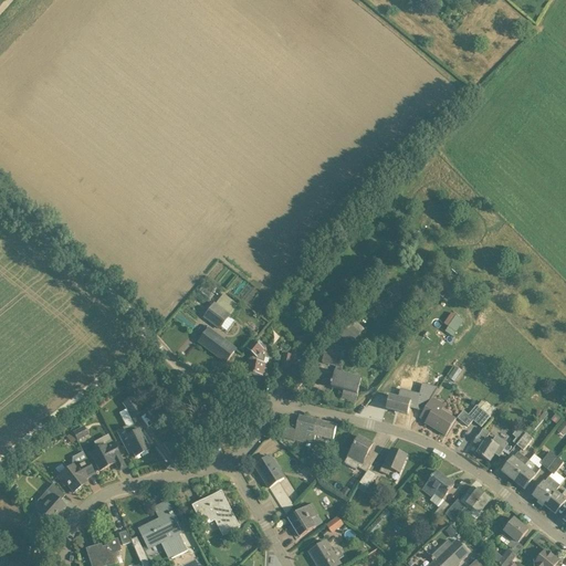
[(443,297),(453,283),(457,279),(452,275),(449,279),(448,278),(437,293),(443,297)]
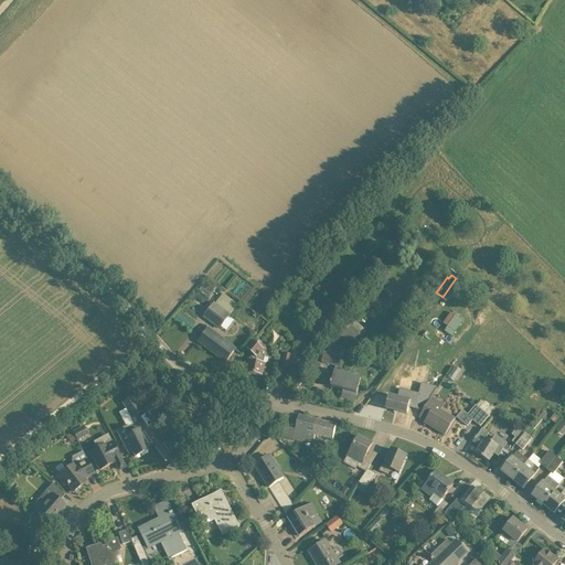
[(464,283),(459,278),(455,284),(454,284),(446,294),(451,297),(458,287),(460,288),(464,283)]
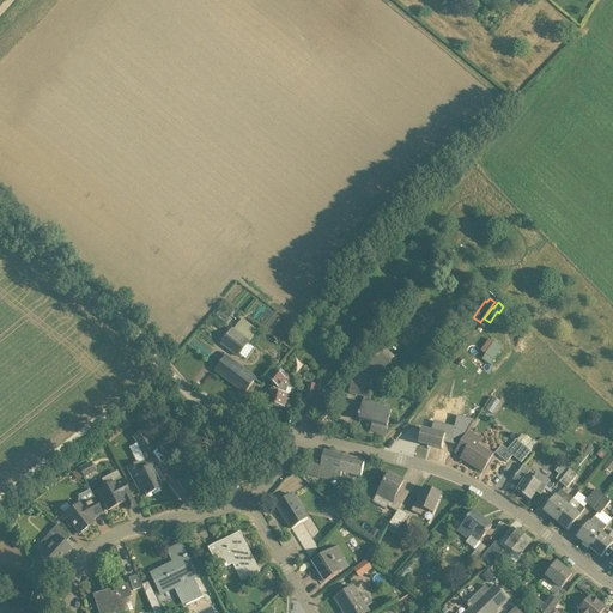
[(232,329),(222,344),(238,357),(258,331),(242,319),(234,331),(232,329)]
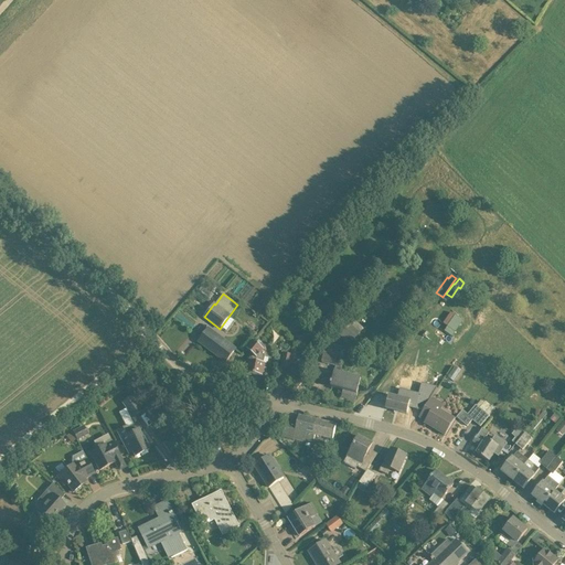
[(450,312),(444,322),(455,331),(462,320),(450,312)]
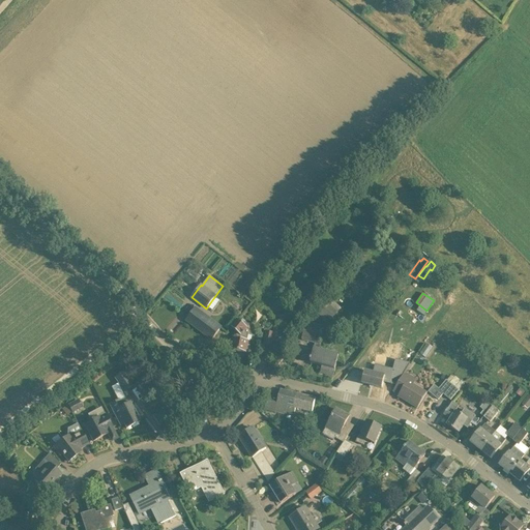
[(325,306),(318,315),(327,323),(335,315),(325,306)]
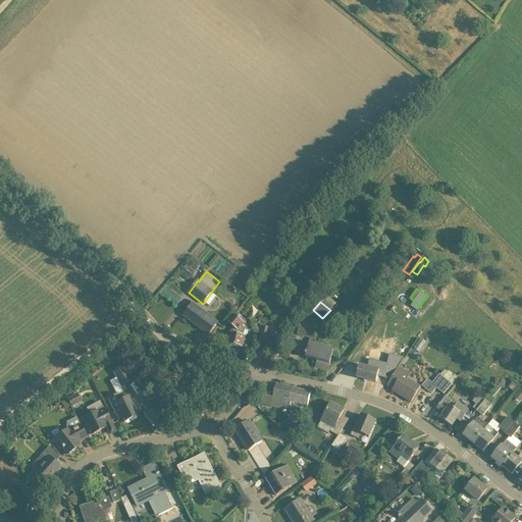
[(218,322),(194,303),(184,316),(201,328),(202,327),(210,332),(208,334),(209,334),(218,322)]
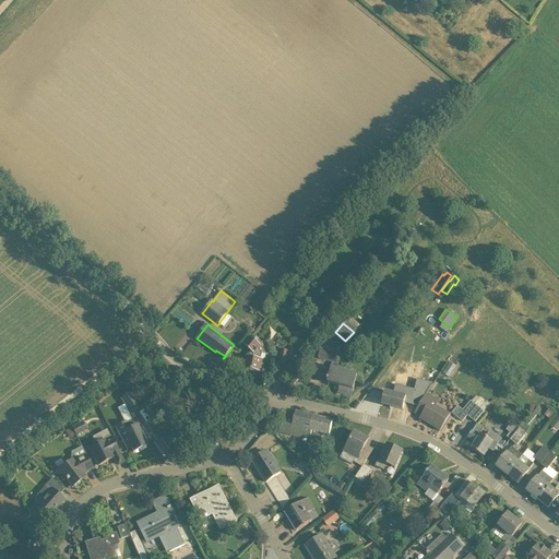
[(292,332),(297,340),(309,332),(305,324),(292,332)]
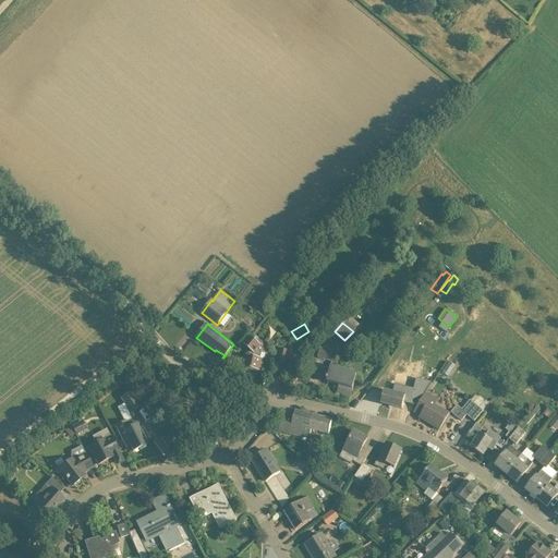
[(241,358),(245,363),(244,368),(259,372),(262,359),(261,359),(262,353),(258,349),(261,348),(259,347),(263,343),(255,337),(254,338),(251,335),(243,342),(245,344),(244,346),(249,352),(241,358)]
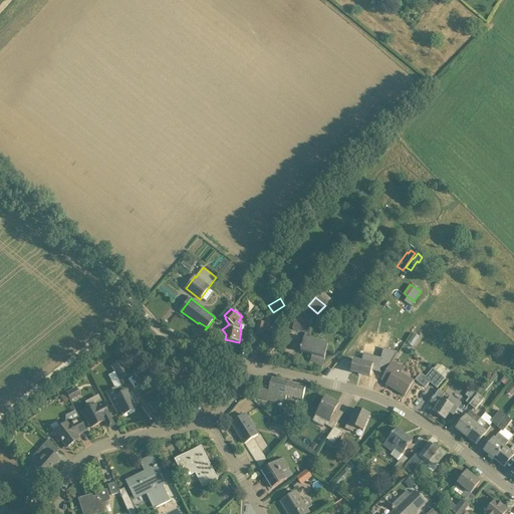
[(292,329),(305,332),(304,337),(301,351),(312,354),(310,361),(322,365),(324,357),(328,343),(310,339),(311,334),(313,324),(315,317),(300,314),(298,320),(295,320),(292,329)]
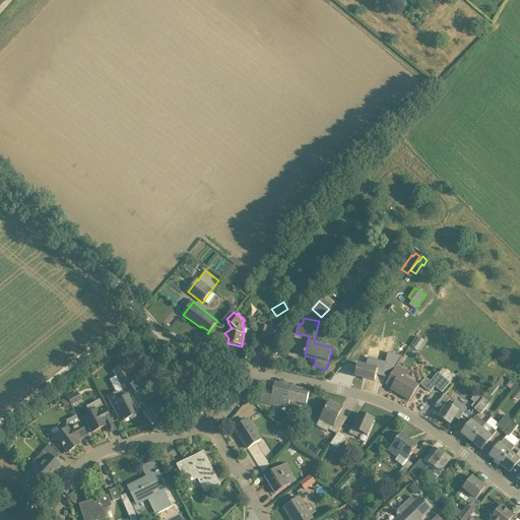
[(268,326),(261,324),(259,338),(266,340),(268,333),(274,334),(276,324),(268,322),(268,326)]
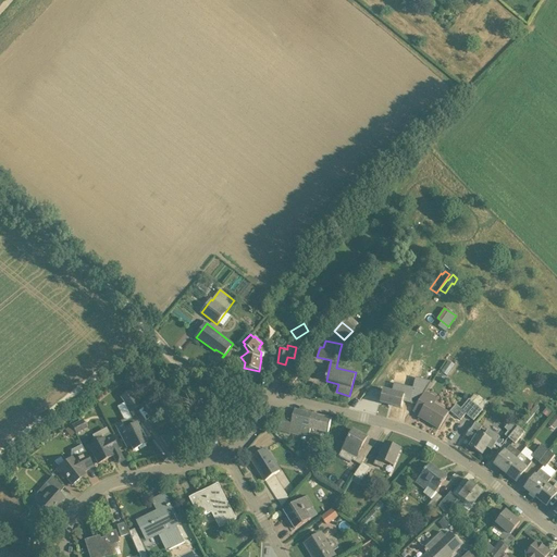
[(406,387),(404,396),(384,391),(381,403),(401,408),(404,401),(410,403),(413,388),(406,387)]
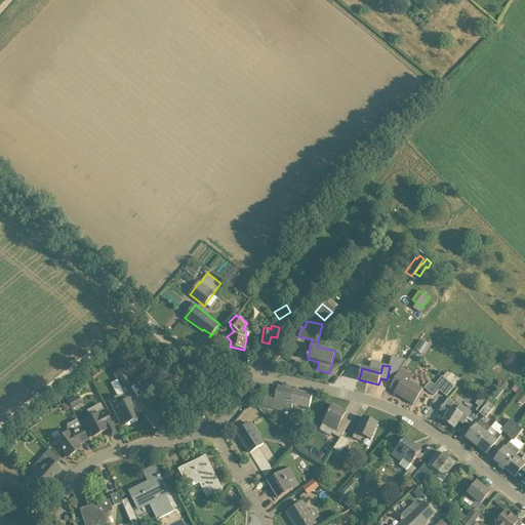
[(122,368),(114,374),(123,388),(131,381),(122,368)]
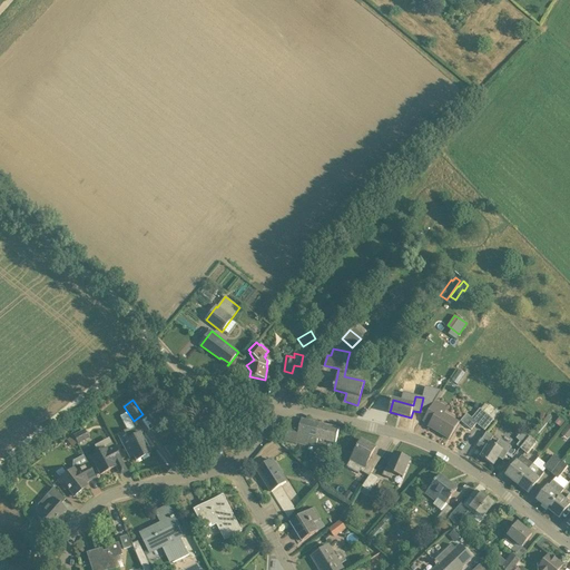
[(484,430),(493,420),(499,413),(490,405),(488,408),(485,404),(481,409),(480,409),(474,414),(481,420),(478,424),(484,430)]
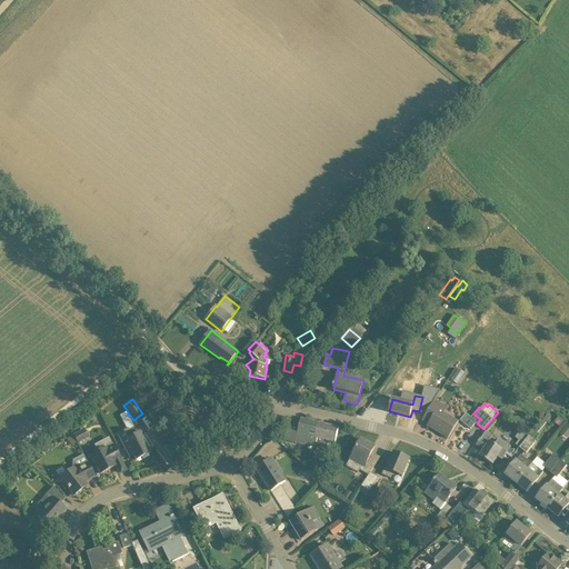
[(427,426),(448,439),(459,421),(431,405),(422,420),(428,425),(427,426)]
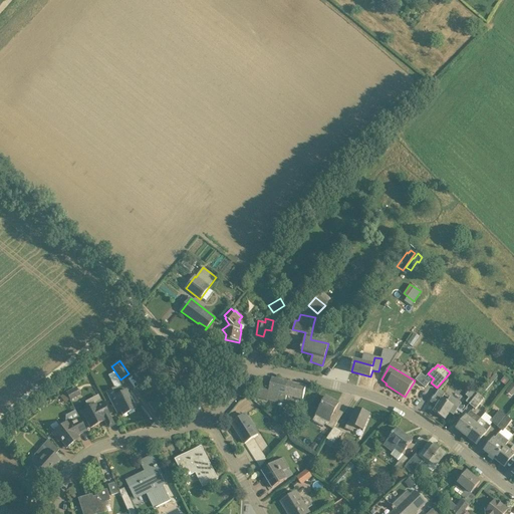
[(416,379),(425,388),(431,380),(421,372),(416,379)]
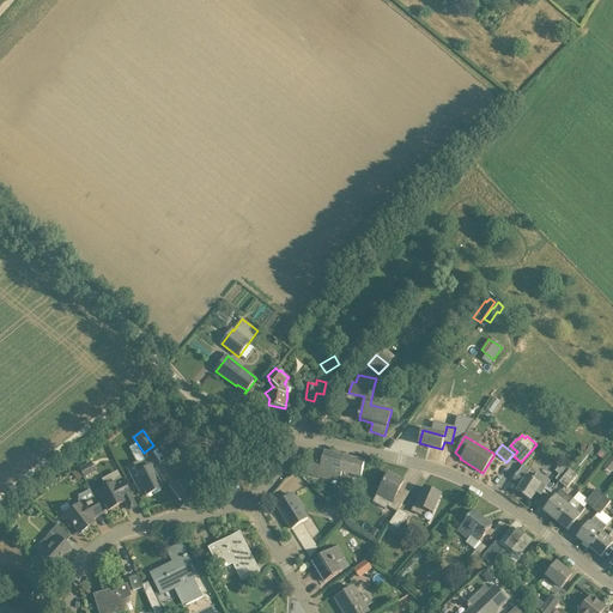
[(574,473),(593,450),(589,447),(570,469),(574,473)]
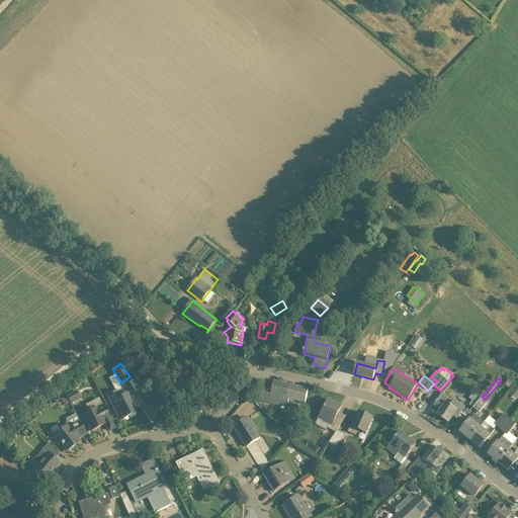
[(274,380),(269,403),(286,407),(288,398),(306,402),(309,390),(274,380)]
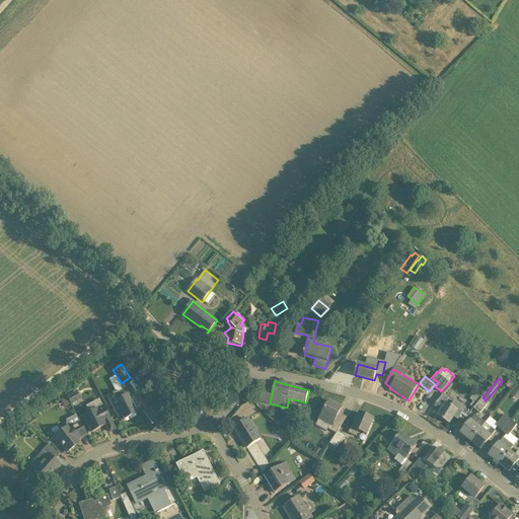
[(106,395),(117,415),(121,413),(124,420),(137,414),(128,395),(130,394),(127,388),(118,392),(117,390),(106,395)]
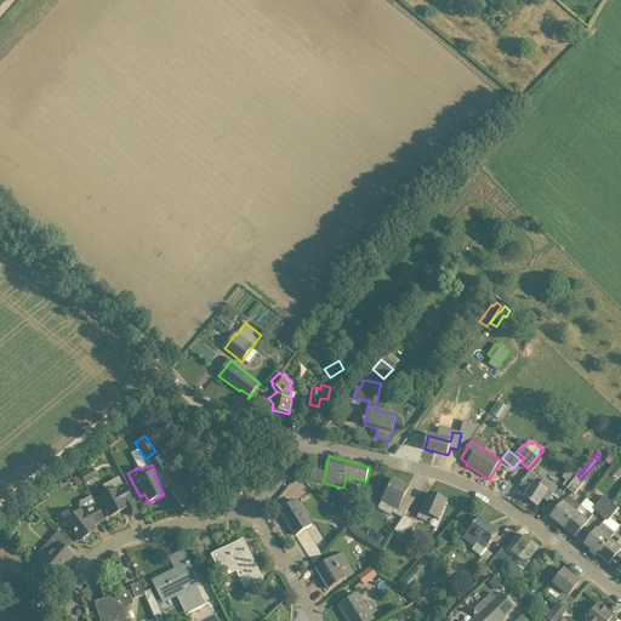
[(80,474),(84,483),(96,477),(92,468),(80,474)]
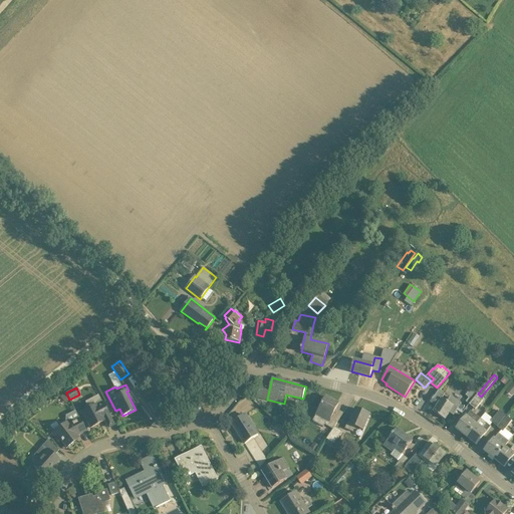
[(263,390),(257,389),(255,397),(261,398),(263,390)]
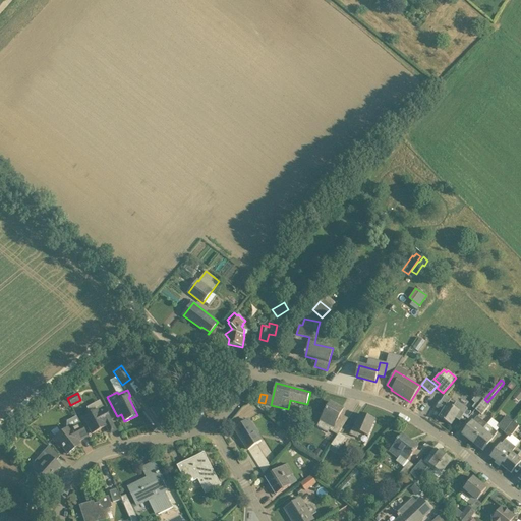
[(451,425),(456,418),(460,420),(467,408),(456,402),(453,408),(448,404),(451,400),(444,395),(440,402),(437,407),(443,412),(439,418),(451,425)]
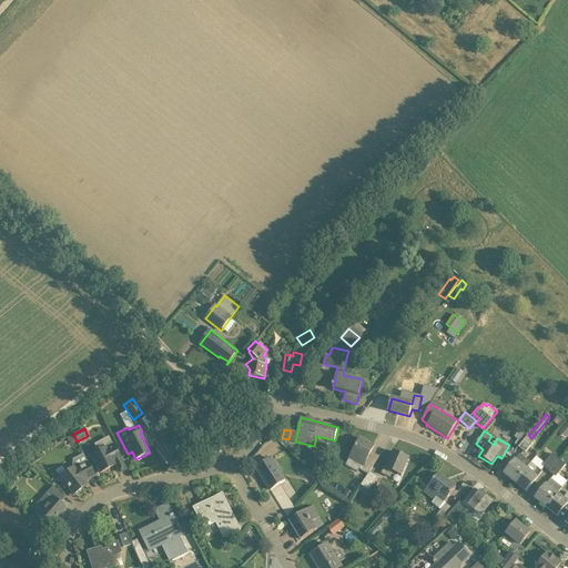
[(528,435),(519,446),(526,452),(535,440),(531,438),(528,435)]
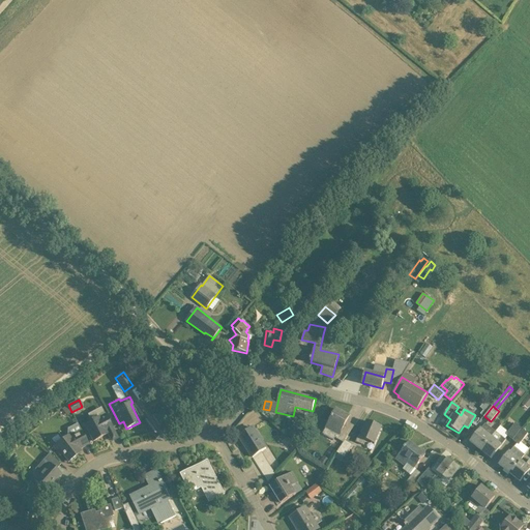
[(334,437),(344,442),(345,443),(346,440),(353,428),(346,423),(350,416),(336,409),(323,434),(333,440),(334,437)]
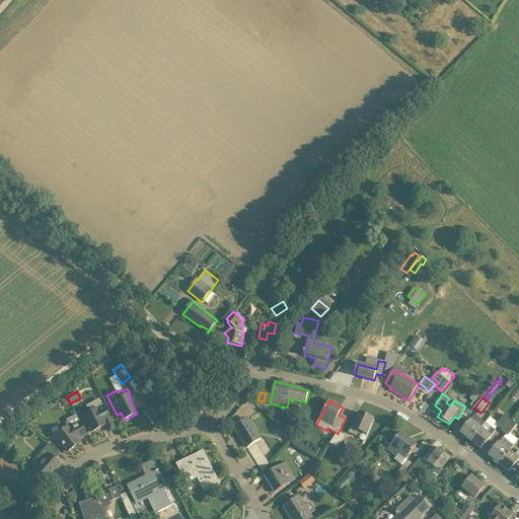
[(81,415),(91,433),(105,425),(104,424),(110,420),(102,404),(96,408),(95,406),(81,415)]
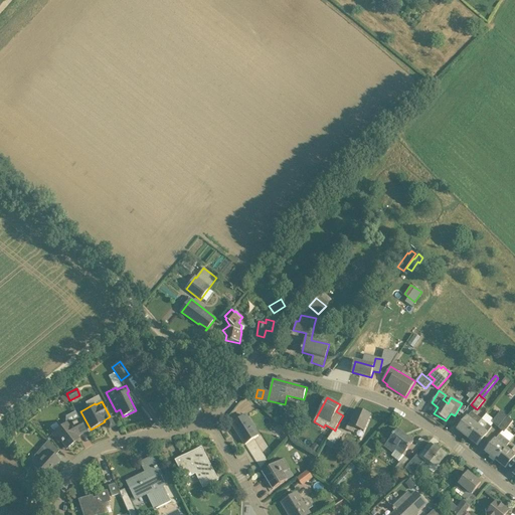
[(370,415),(357,409),(351,423),(348,421),(345,430),(352,432),(354,426),(364,431),(370,415)]
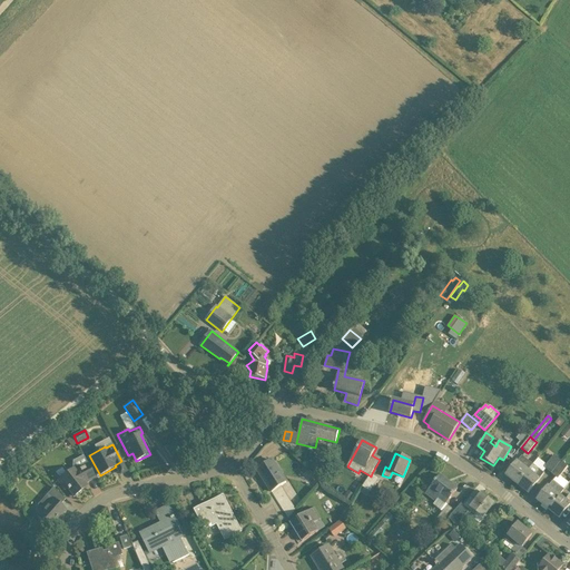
[(544,468),(551,473),(561,461),(554,455),(544,468)]
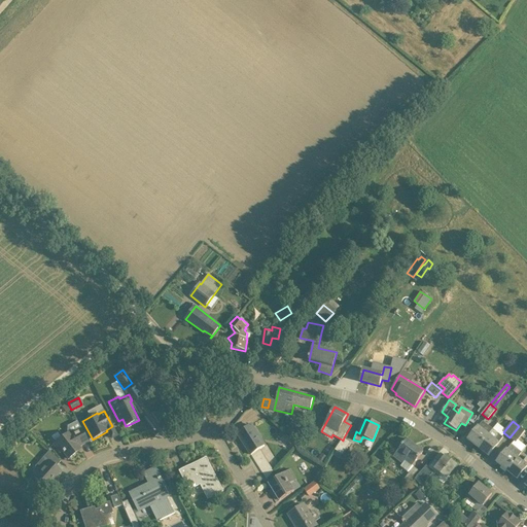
[(483,422),(468,440),(476,446),(491,428),(483,422)]
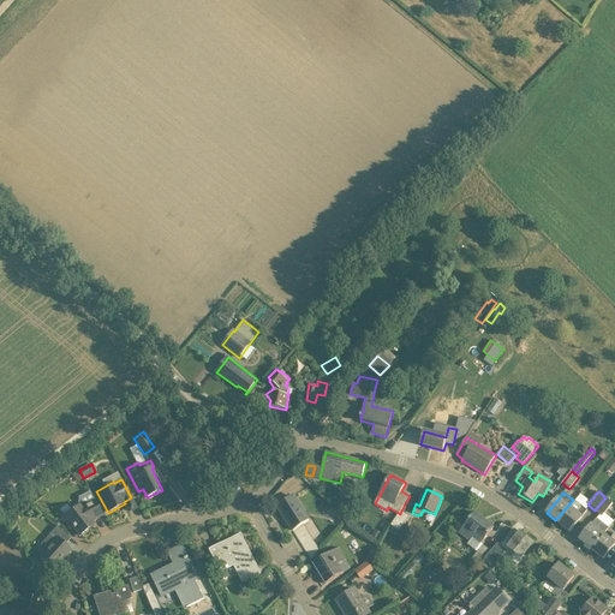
[(278,507),(287,521),(311,561),(320,550),(303,525),(309,521),(293,496),(278,507)]
